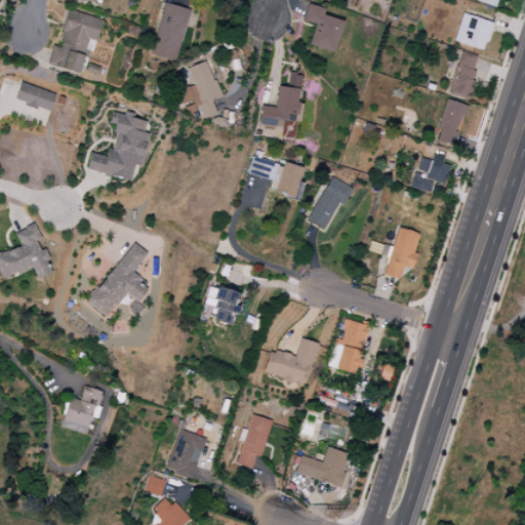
[(151,56),(176,62),(188,9),(163,4),(151,56)]
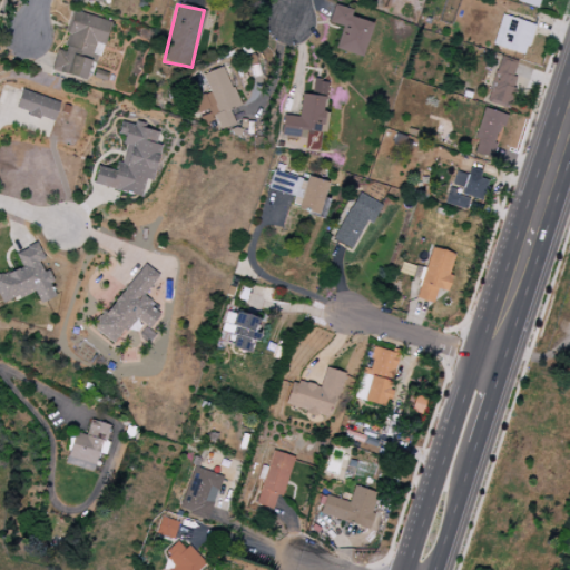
[(341,27),(334,49),(361,58),(372,23),(350,17),(351,10),(333,5),(327,22),(341,27)]
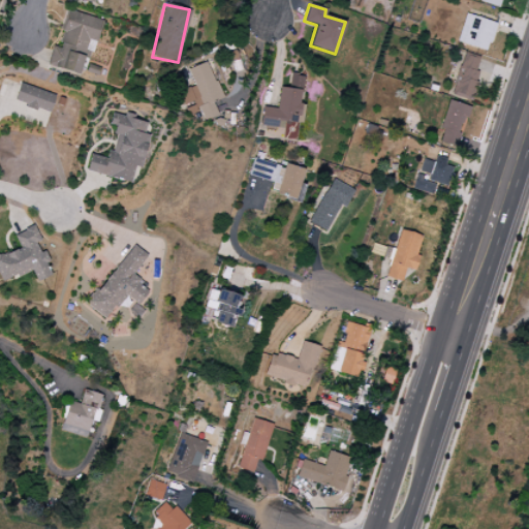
[(102,20),(67,10),(58,48),(52,47),(47,66),(81,74),(88,48),(87,48),(88,40),(96,42),(102,20)]
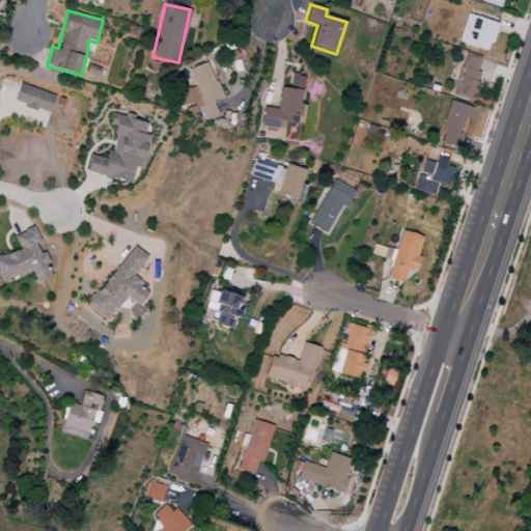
[(498,23),(467,14),(458,43),(490,52),(498,23)]
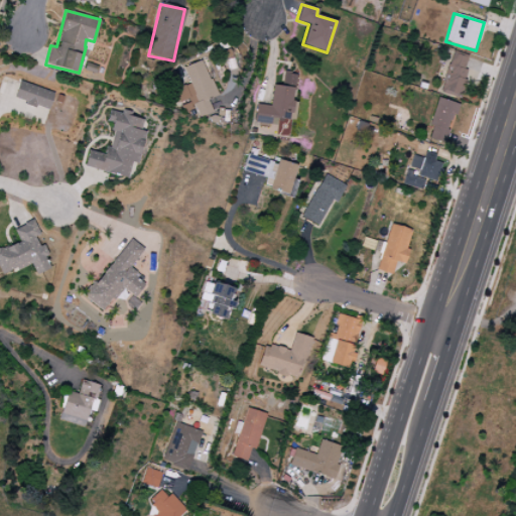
[(459,98),(470,57),(450,52),(440,93),(459,98)]
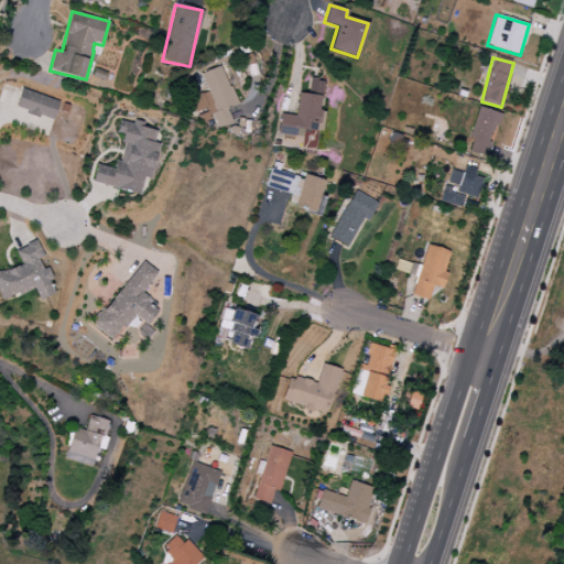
[(201,73),(207,93),(188,98),(194,112),(208,108),(215,129),(231,123),(227,109),(235,106),(221,66),(201,73)]
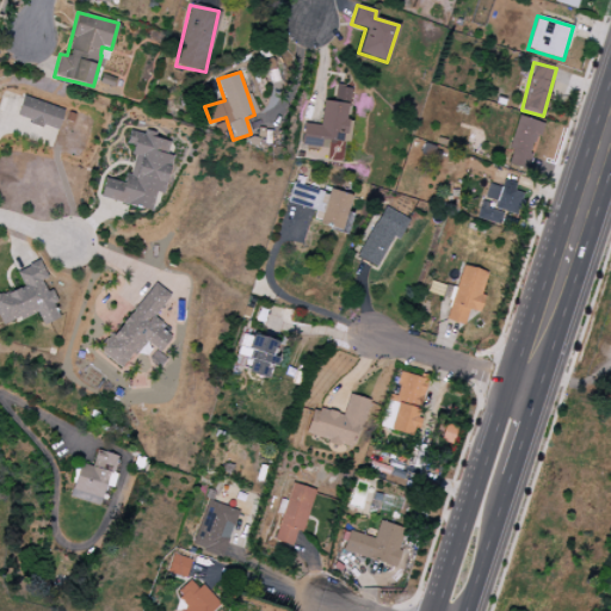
[(301,147),(319,148),(320,140),(346,142),(351,87),(335,86),(333,102),(322,100),(320,125),(303,124),(301,147)]
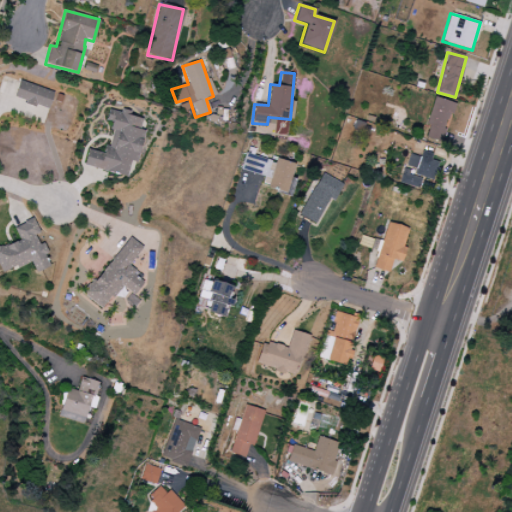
[(49,109),(53,91),(18,82),(13,100),(49,109)]
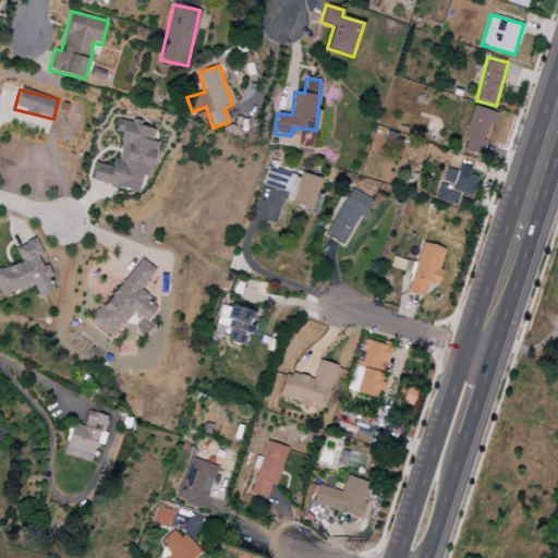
[(494,112),(473,106),(463,136),(468,137),(463,150),(482,156),(494,112)]
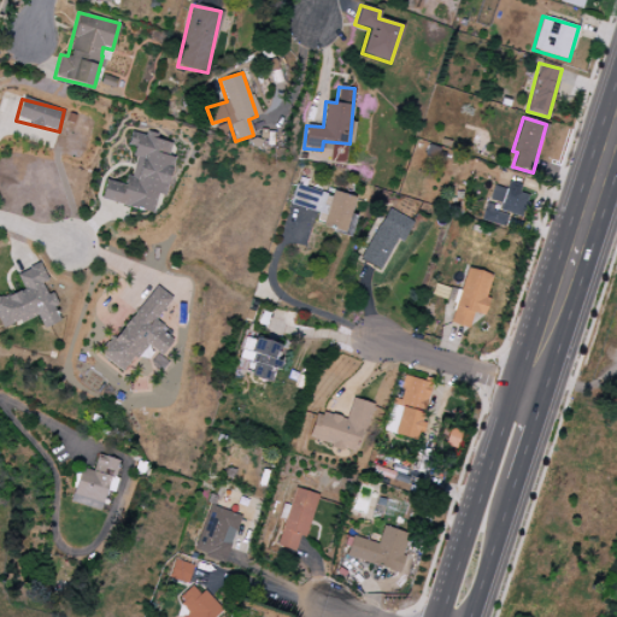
[(152,212),(156,194),(165,197),(174,156),(169,154),(171,141),(145,135),(130,133),(128,146),(136,148),(130,177),(125,176),(123,184),(104,181),(100,201),(152,212)]
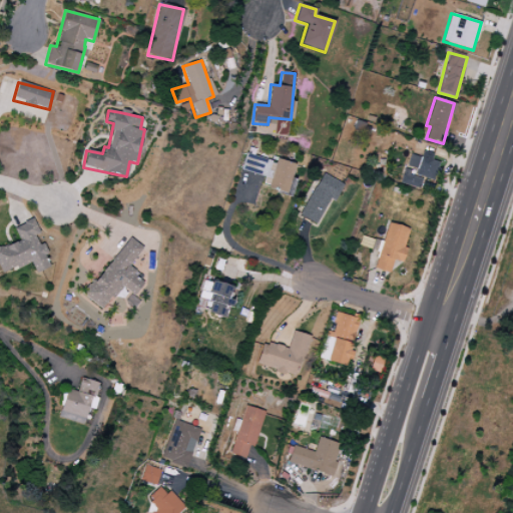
[(399,183),(418,189),(421,177),(433,180),(439,162),(431,160),(433,154),(422,151),(421,157),(410,154),(407,167),(415,169),(415,171),(404,168),(399,183)]
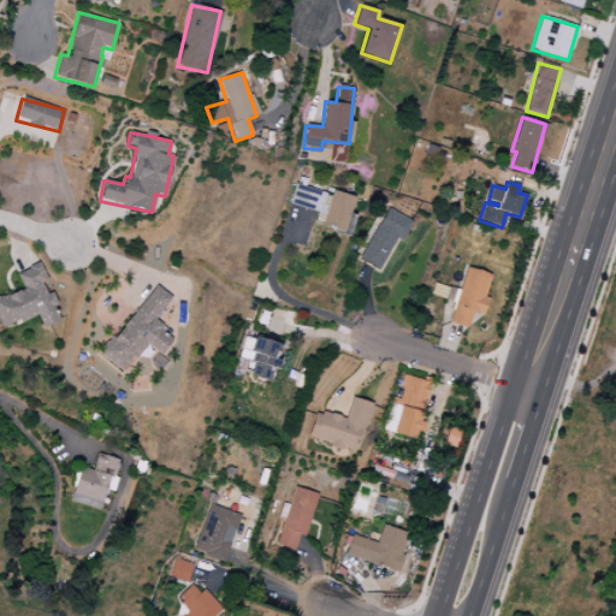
[(354,199),(327,189),(315,224),(348,236),(355,217),(348,214),(354,199)]
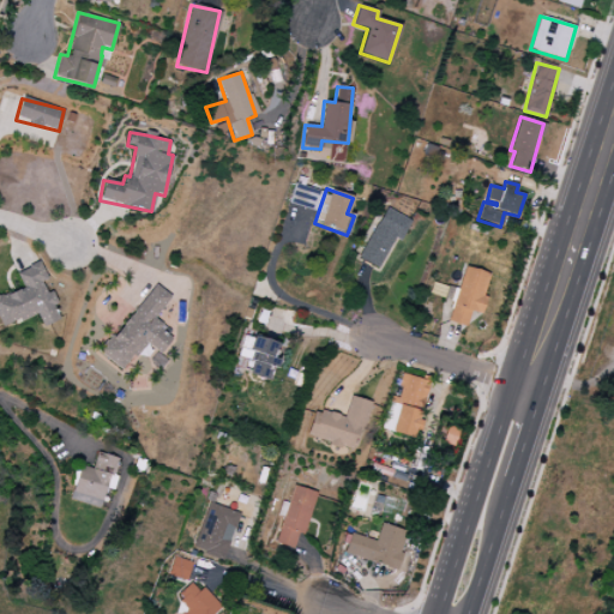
[(359,258),(378,269),(395,238),(401,241),(410,221),(385,208),(359,258)]
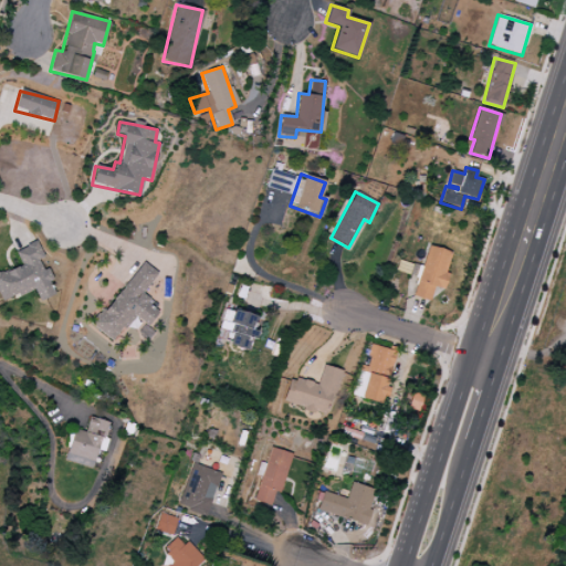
[(14,251),(21,265),(0,273),(0,299),(1,303),(33,290),(39,302),(54,295),(49,282),(53,281),(48,268),(42,270),(38,260),(43,258),(37,242),(14,251)]
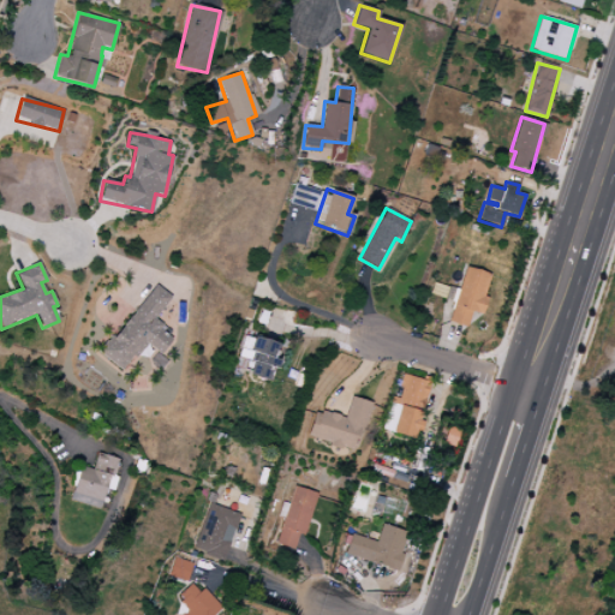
[(451,323),(467,327),(470,312),(482,315),(490,274),(461,268),(451,323)]
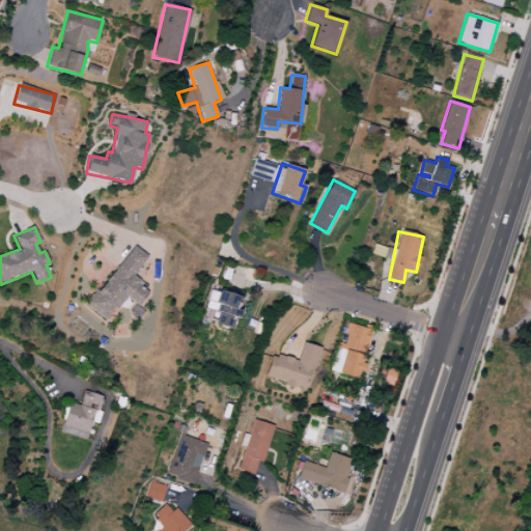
[(87,306),(107,322),(124,297),(138,306),(147,292),(138,285),(141,281),(134,276),(147,256),(133,245),(87,306)]
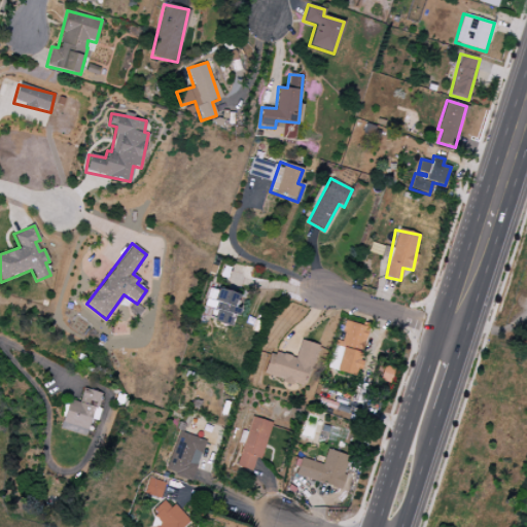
[(230,326),(232,315),(234,315),(238,293),(215,289),(213,300),(207,299),(205,307),(214,309),(212,322),(230,326)]
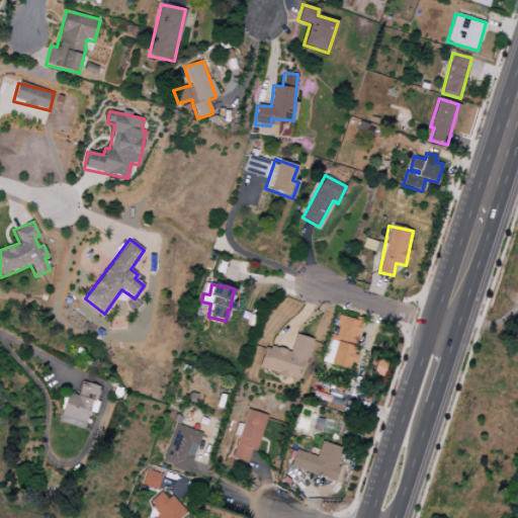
[(361,322),(340,316),(334,336),(329,334),(321,362),(348,369),(352,356),(351,356),(361,322)]
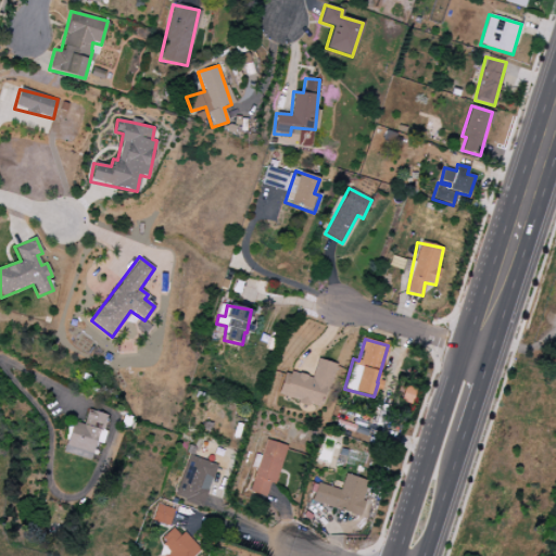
[(333,364),(316,359),(312,377),(285,371),(278,397),(324,407),(333,364)]
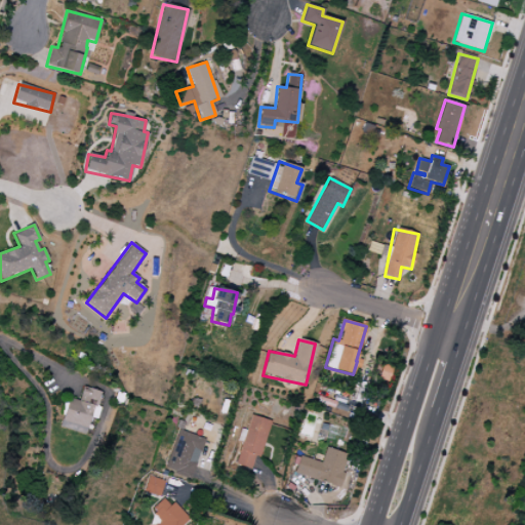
[(68,398),(58,428),(85,435),(90,417),(94,418),(102,393),(82,387),(79,401),(68,398)]
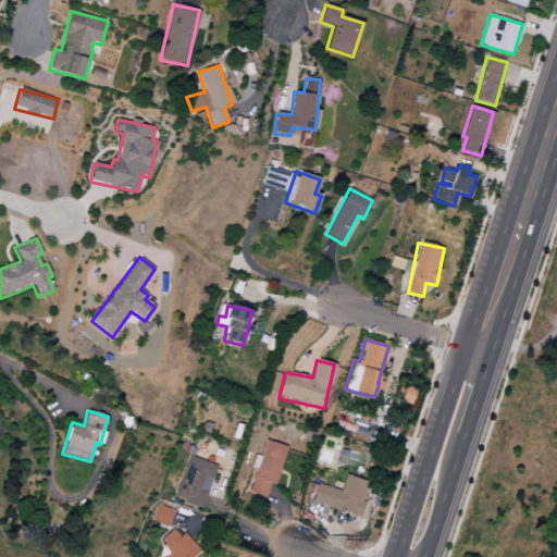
[(218,467),(190,456),(174,498),(201,508),(218,467)]
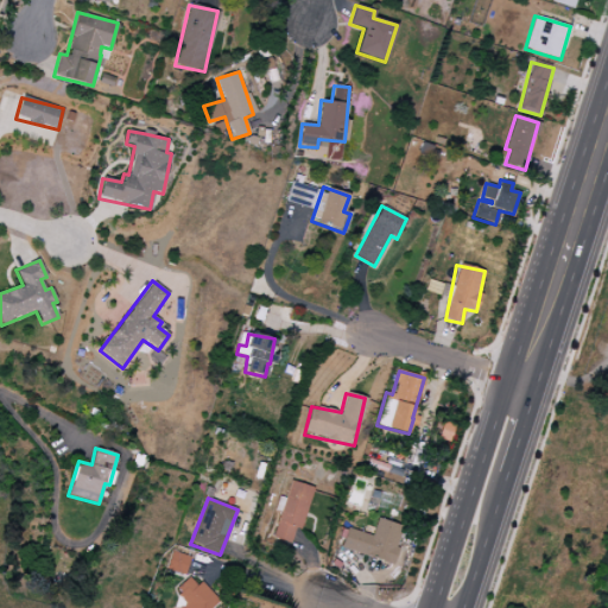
[(372,536),(346,529),(341,550),(393,563),(403,526),(377,519),(372,536)]
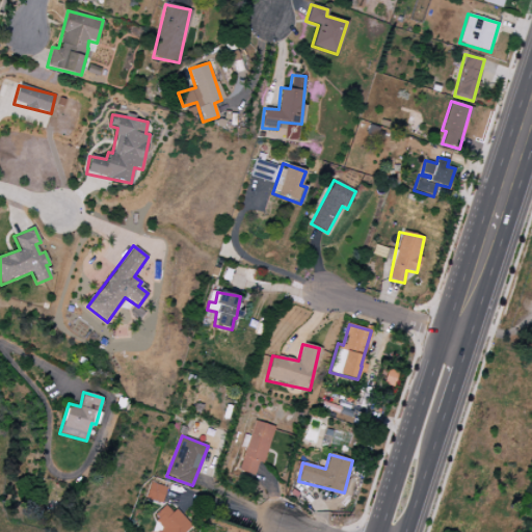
[(145,499),(161,503),(166,487),(150,482),(145,499)]
